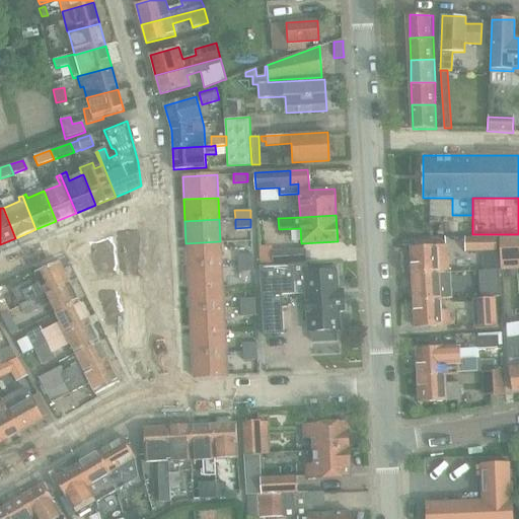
[(518,237),(497,238),(497,251),(497,262),(518,262),(518,237)]
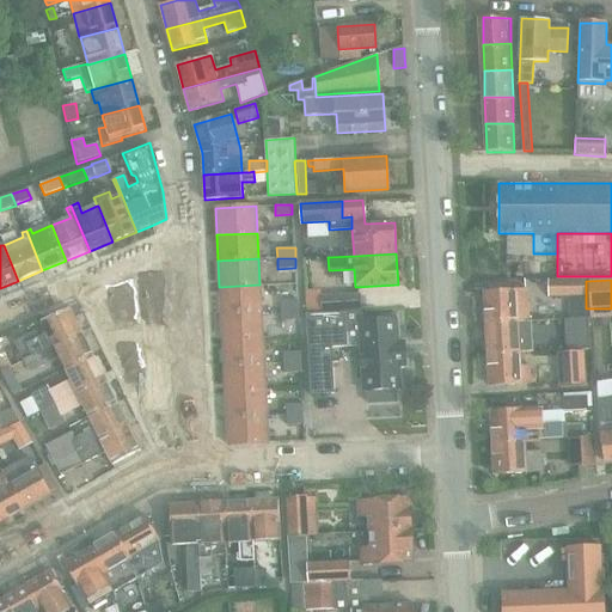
[(586,281),(548,281),(548,297),(586,297),(586,281)]
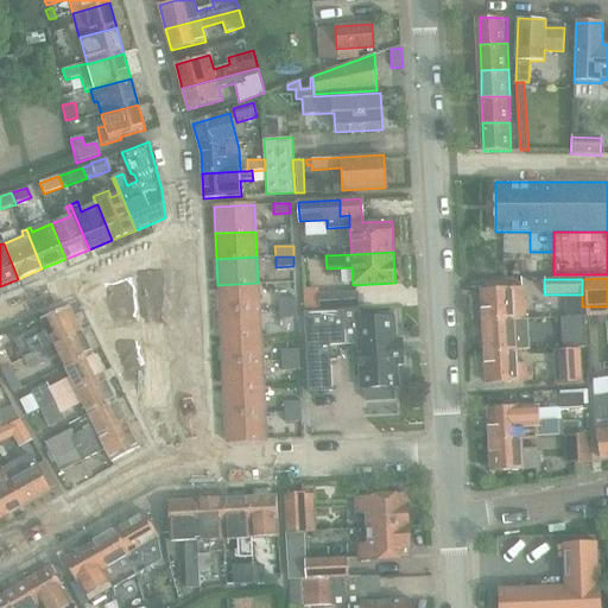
[(217,285),(219,311),(260,309),(258,283),(217,285)]
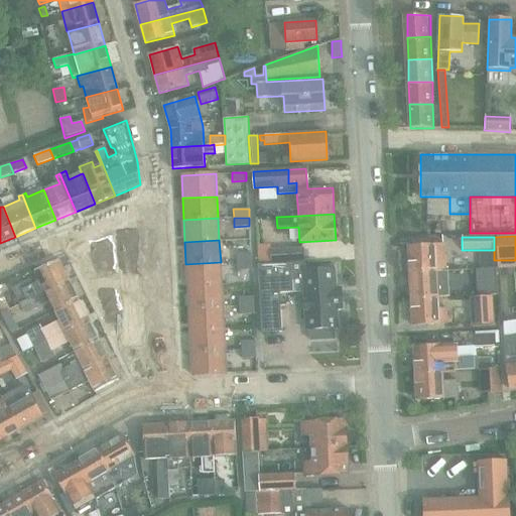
[(410,272),(445,270),(445,259),(444,243),(409,245),(410,272)]
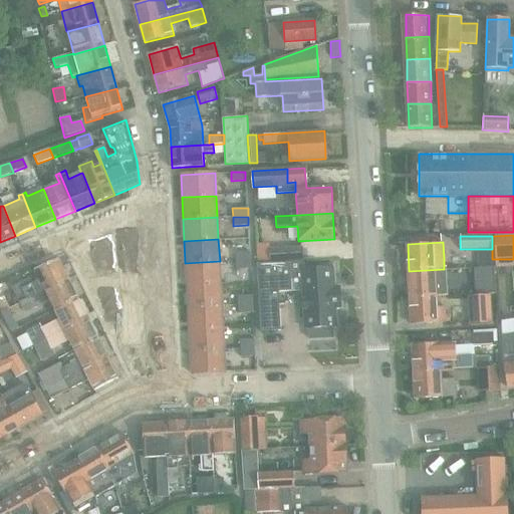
[(257,264),(268,263),(267,245),(256,246),(257,264)]
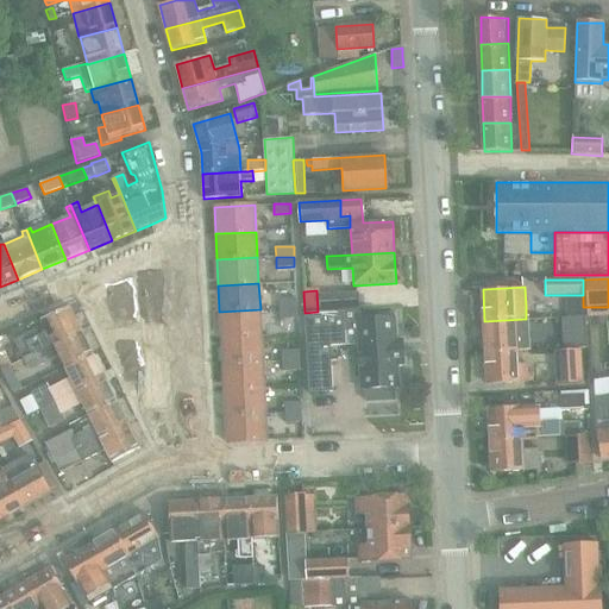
[(321,309),(359,308),(358,293),(321,294),(321,309)]
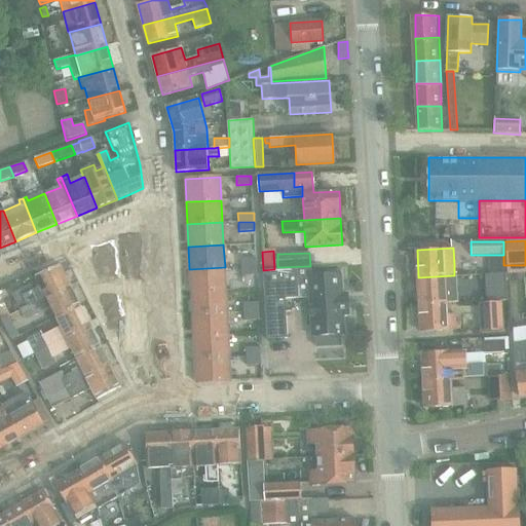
[(240,258),(240,267),(256,266),(256,257),(240,258)]
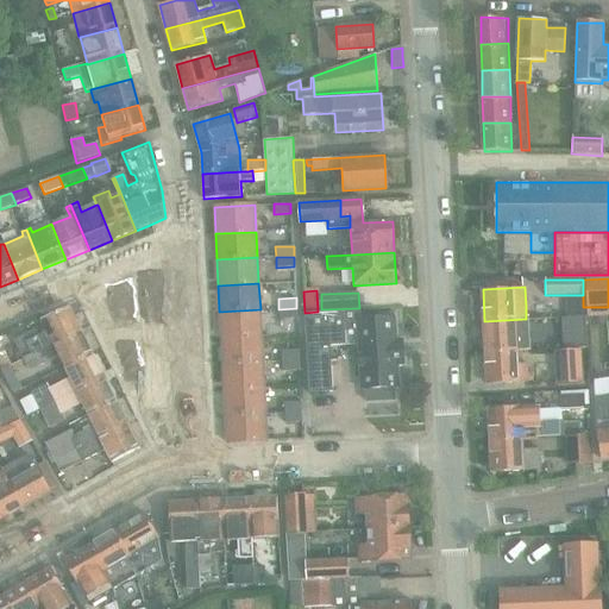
[(46,332),(38,337),(35,331),(23,336),(23,337),(13,341),(22,359),(24,358),(24,359),(81,331),(69,307),(42,320),(46,332)]
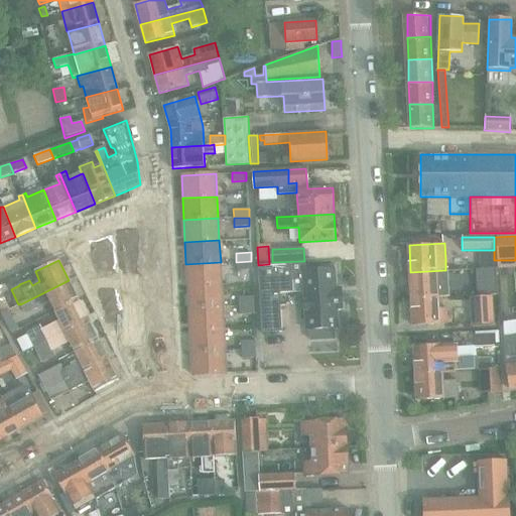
[(236,271),(251,270),(251,261),(236,262),(236,271)]
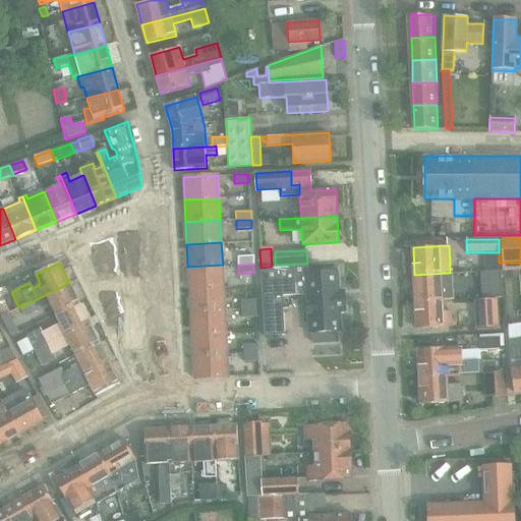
[(187,267),(189,289),(224,287),(223,265),(187,267)]
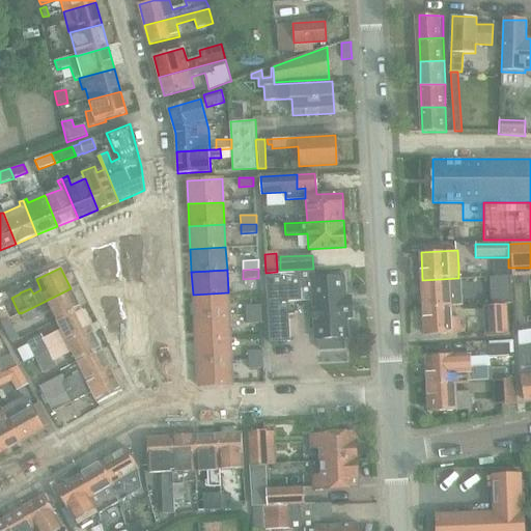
[(277,272),(266,273),(268,302),(270,342),(290,340),(287,301),(312,300),(315,339),(316,339),(318,339),(319,351),(343,350),(343,338),(347,337),(346,317),(353,317),(352,296),(345,296),(344,276),(313,278),(313,270),(277,272)]
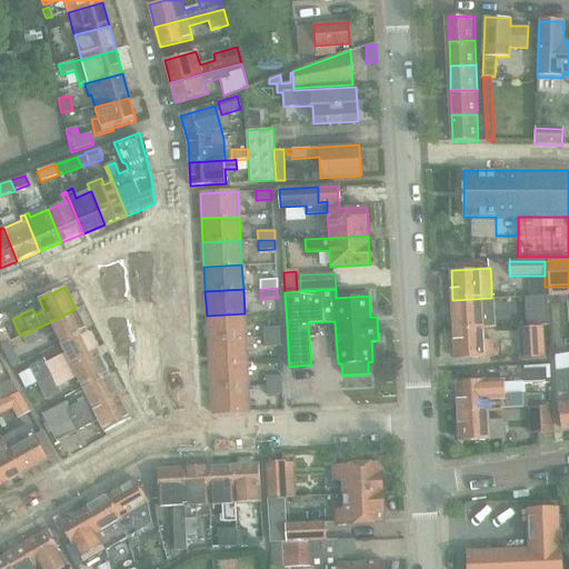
[(491,298),(452,300),(455,331),(485,329),(495,329),(493,301),(491,301),(491,298)]
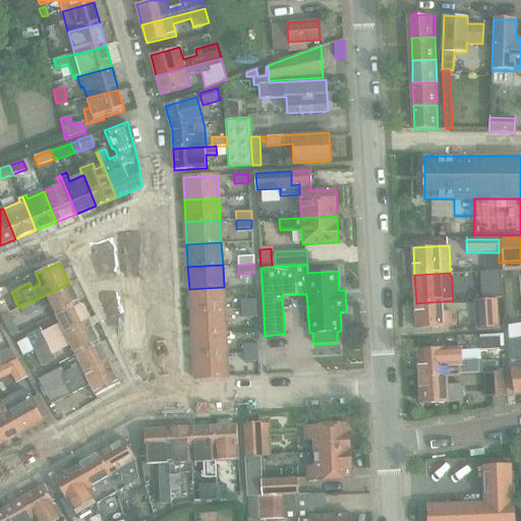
[(50,304),(55,314),(79,303),(69,283),(20,307),(10,312),(0,316),(11,336),(18,333),(10,316),(22,310),(25,316),(50,304)]
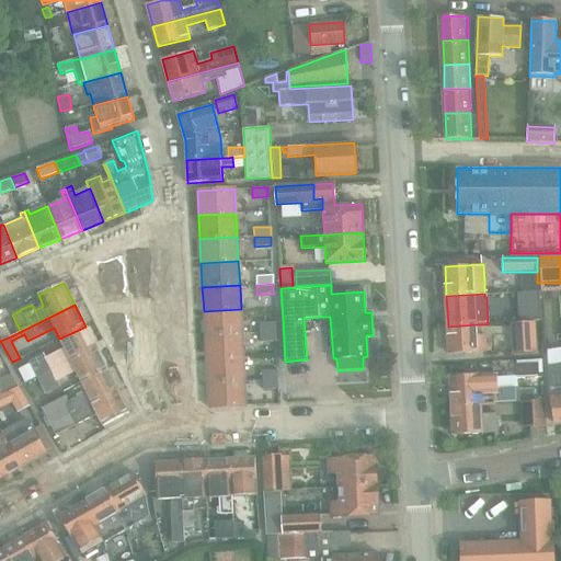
[(204,311),(205,335),(242,333),(241,309),(204,311)]
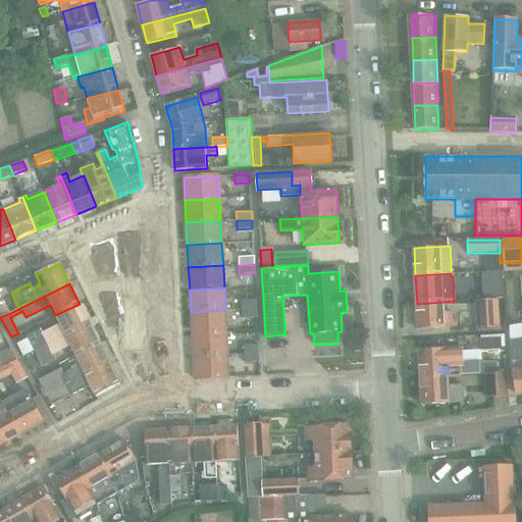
[(477,329),(500,328),(499,300),(476,301),(477,314),(477,329)]
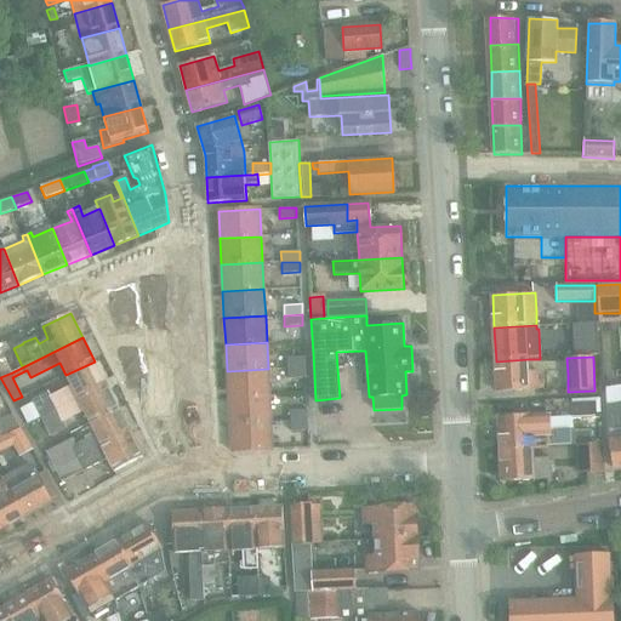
[(286,358),(288,369),(306,368),(305,358),(286,358)]
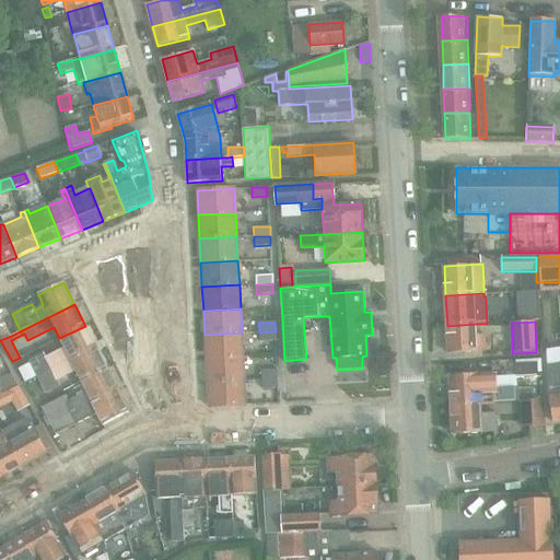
[(477,324),(447,326),(448,353),(487,351),(486,335),(477,335),(477,324)]
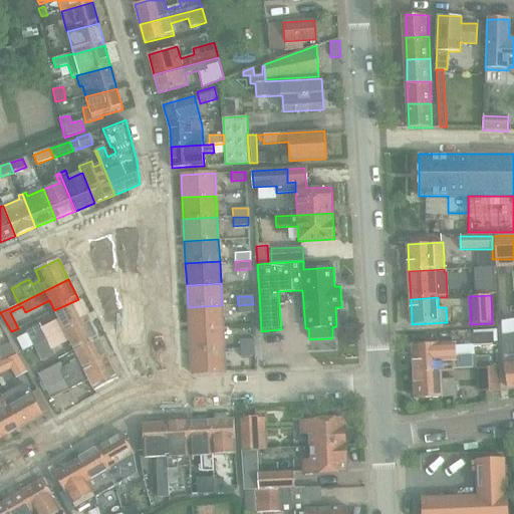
[(34,344),(34,345),(88,319),(78,299),(54,310),(59,320),(42,329),(39,325),(26,331),(27,333),(17,339),(22,351),(34,344)]
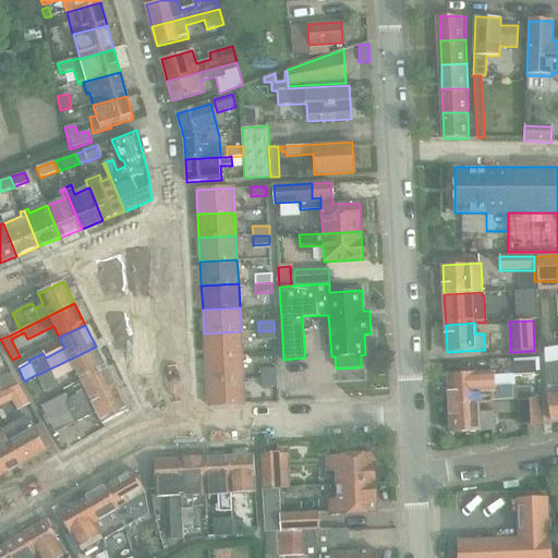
[(258,331),(258,340),(275,340),(275,330),(258,331)]
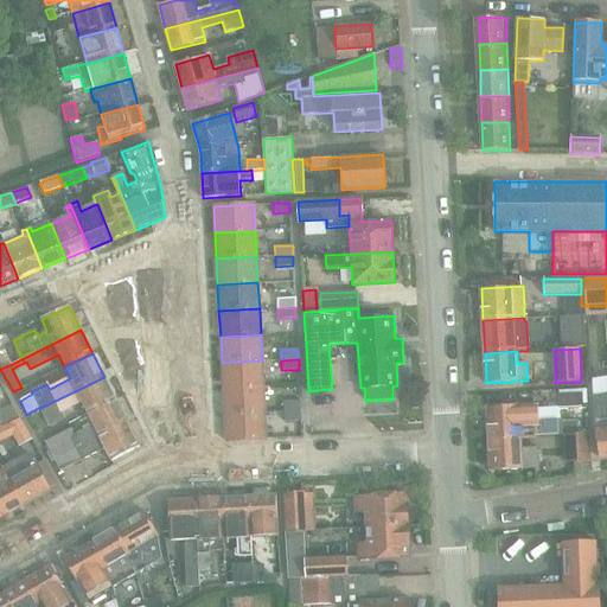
[(222,363),(223,388),(263,387),(262,360),(222,363)]
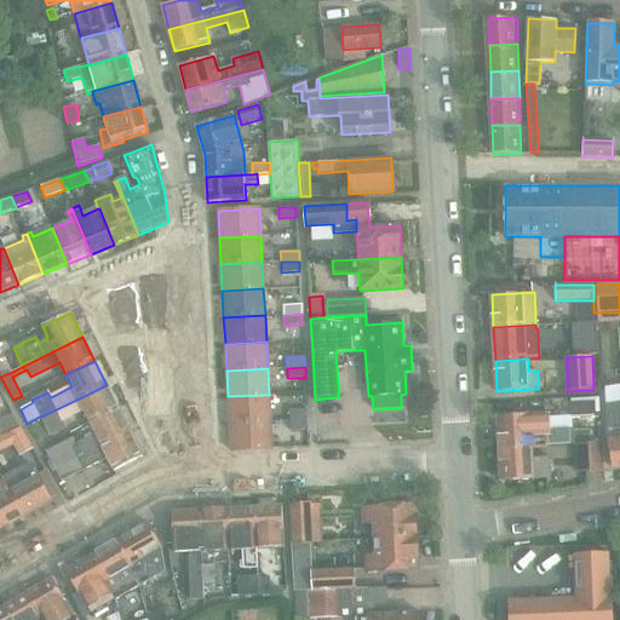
[(118,408),(107,385),(41,417),(51,435),(67,426),(63,420),(84,409),(90,423),(118,408)]
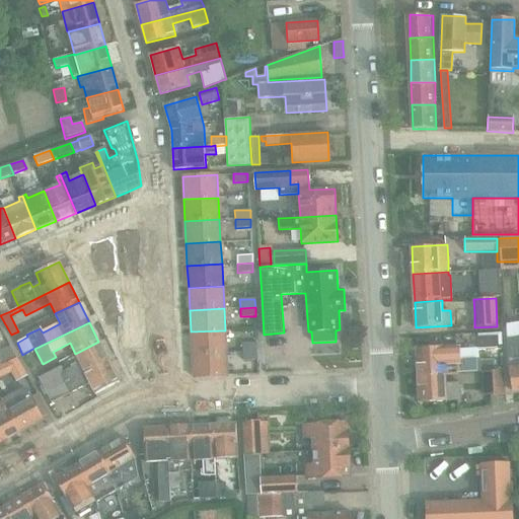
[(191,331),(192,354),(226,353),(225,330),(191,331)]
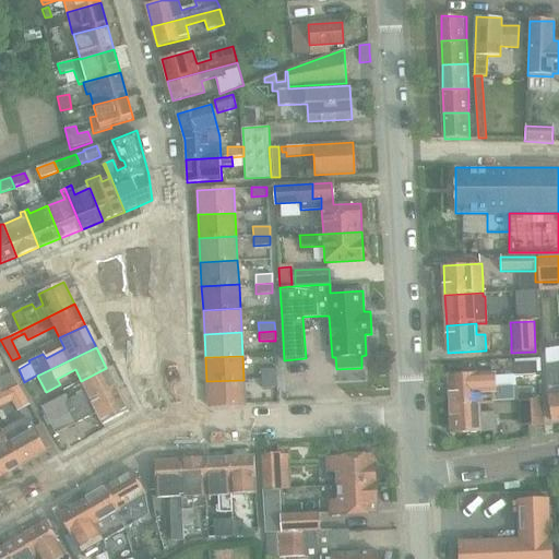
[(537,375),(536,363),(513,364),(513,376),(537,375)]
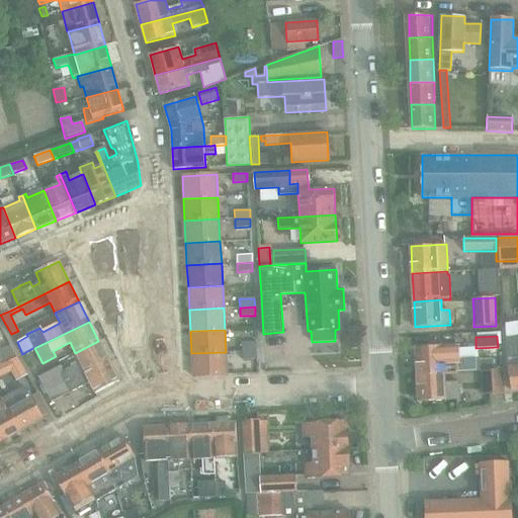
[(517,336),(505,338),(507,363),(511,392),(517,391),(517,336)]
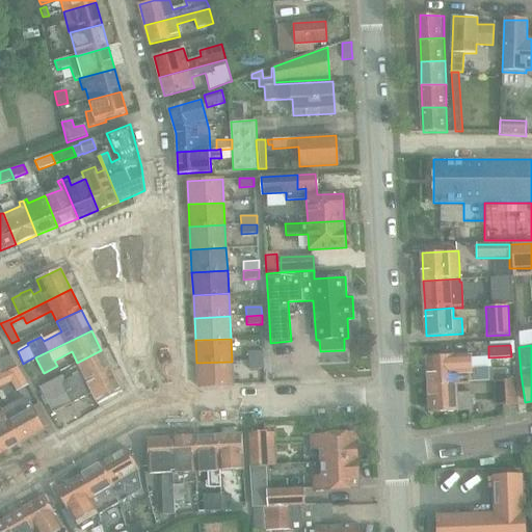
[(111,370),(101,350),(77,363),(82,373),(64,381),(62,377),(42,388),(48,401),(111,370)]
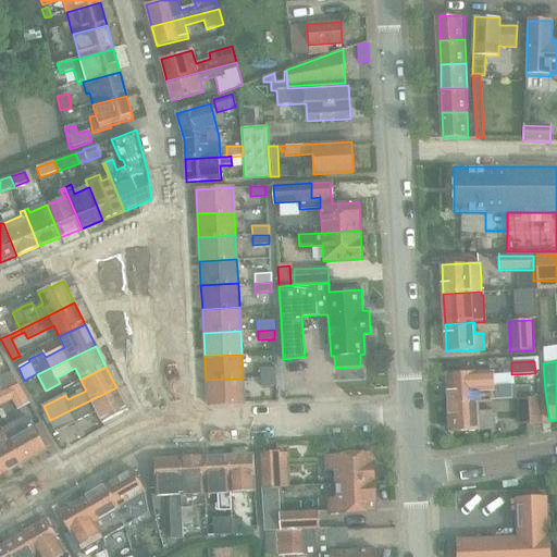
[(260,369),(261,378),(275,378),(275,368),(260,369)]
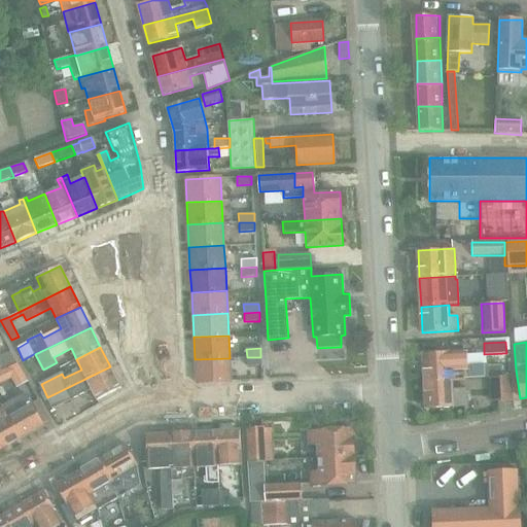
[(425,382),(452,380),(452,372),(463,371),(463,379),(488,378),(488,364),(467,365),(466,351),(423,353),(425,382)]
